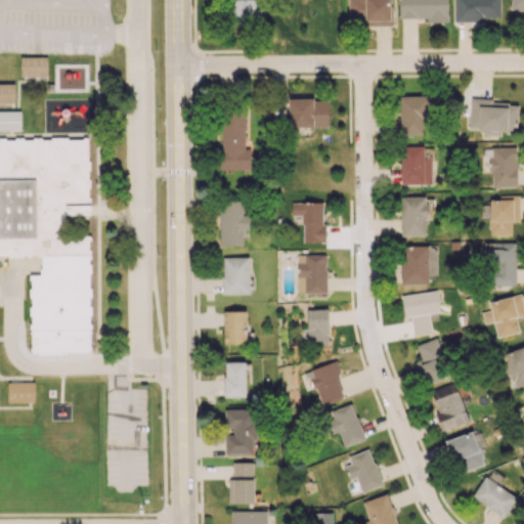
[(260,0),(231,0),(230,20),(260,22),(260,0)]
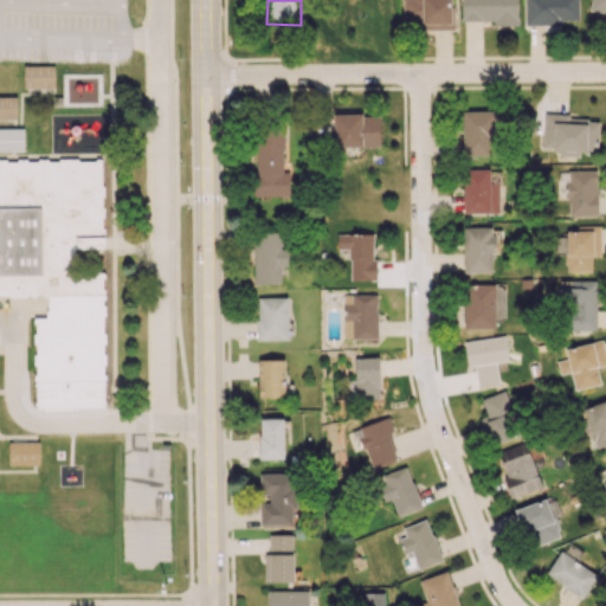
[(452,30),(451,0),(401,0),(403,24),(423,23),(423,30),(452,30)]
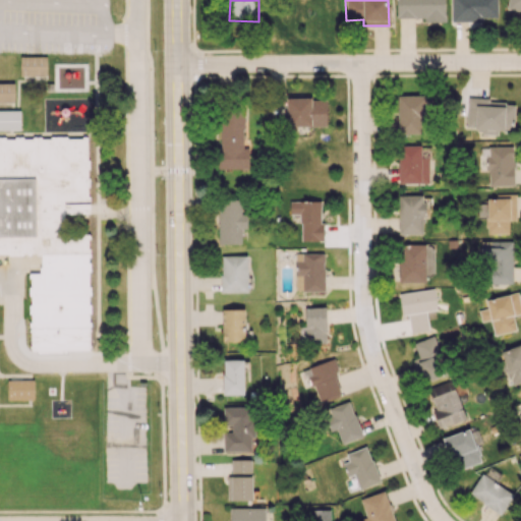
[(445,0),(396,0),(397,18),(424,18),(424,22),(445,22),(445,0)]
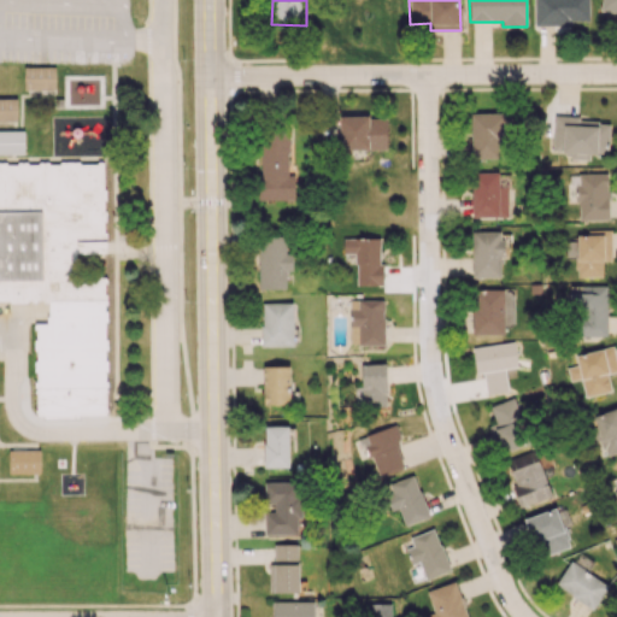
[(533,0),(534,25),(571,25),(573,22),(589,22),(588,0),(533,0)]
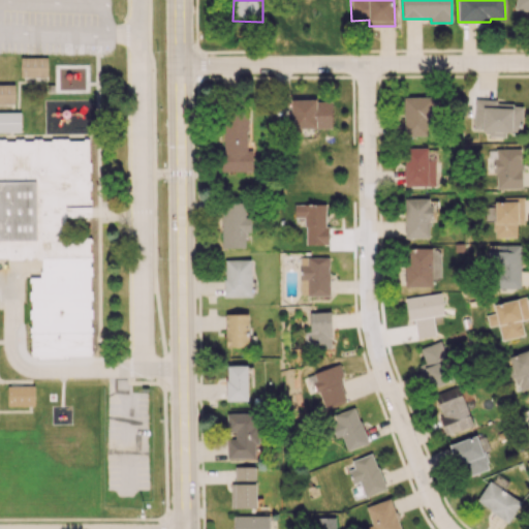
[(528,11),(528,21),(528,20),(528,0),(516,0),(515,9),(528,10),(528,11)]
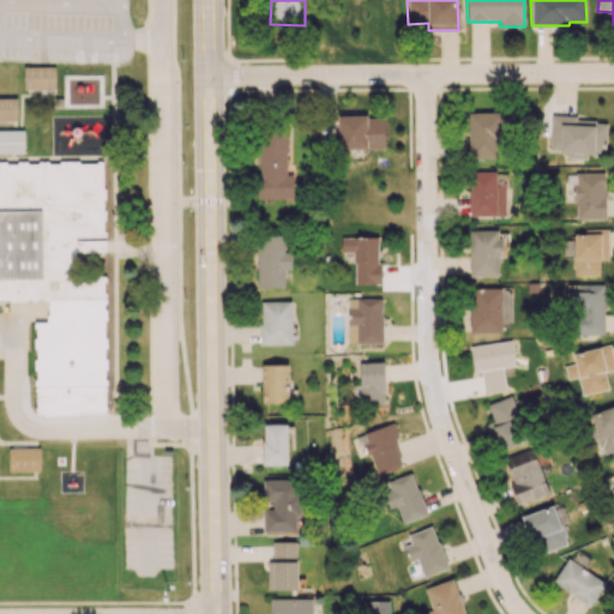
[(23,70),(23,95),(56,95),(56,70),(23,70)]
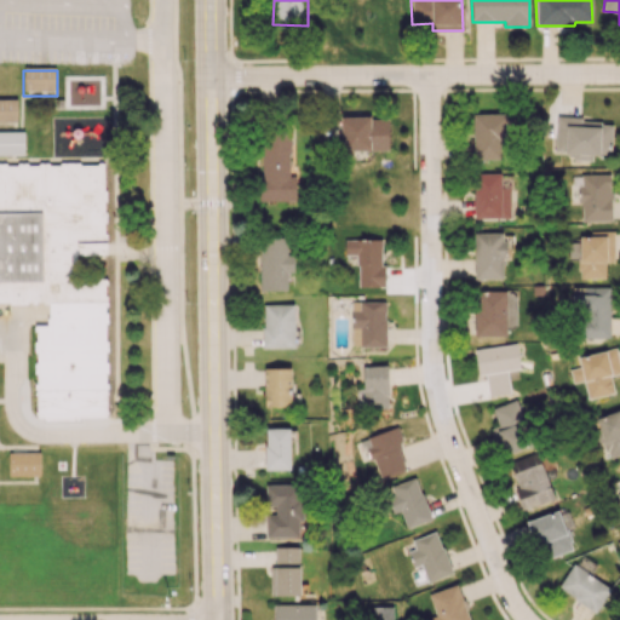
[(0,99),(0,124),(17,124),(17,99),(0,99)]
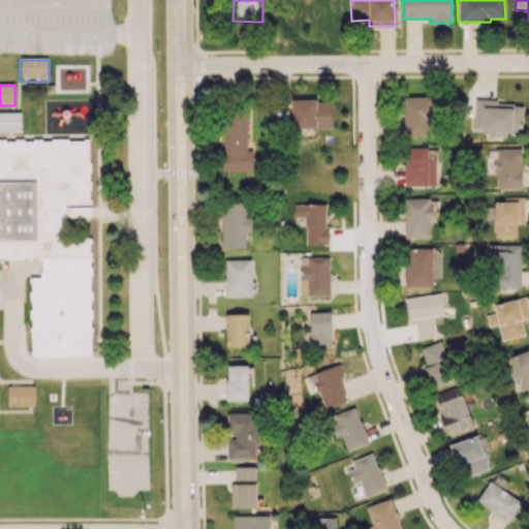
[(404,135),(430,135),(430,96),(404,97),(404,135)]
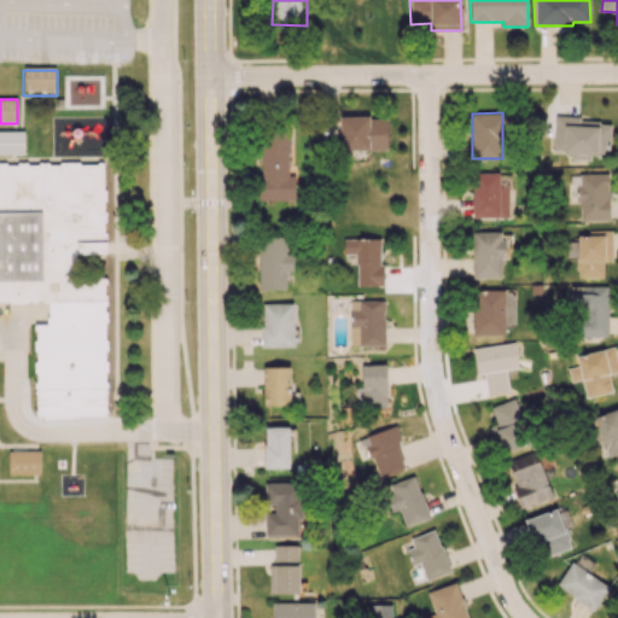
[(340,116),(340,150),(389,150),(388,117),(369,117),(369,115),(340,116)]
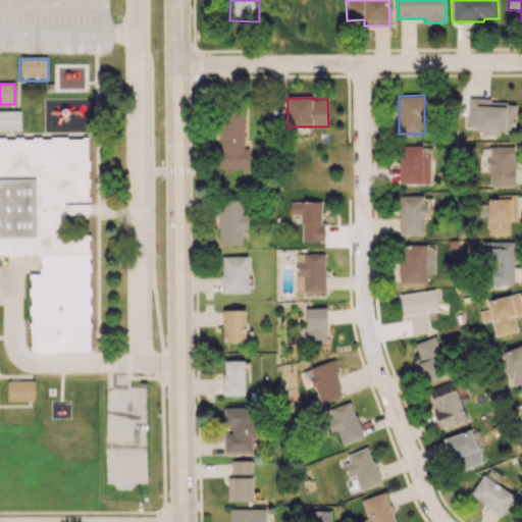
[(515,133),(516,101),(468,100),(467,125),(475,125),(475,132),(515,133)]
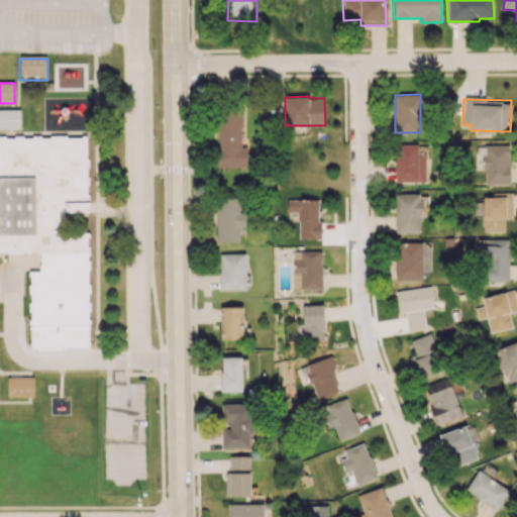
[(218,168),(247,168),(246,137),(241,137),(241,107),(217,107),(218,168)]
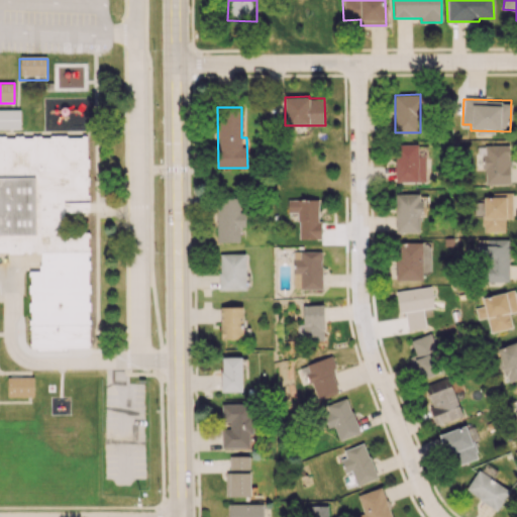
[(0,110),(0,130),(20,130),(20,110),(0,110)]
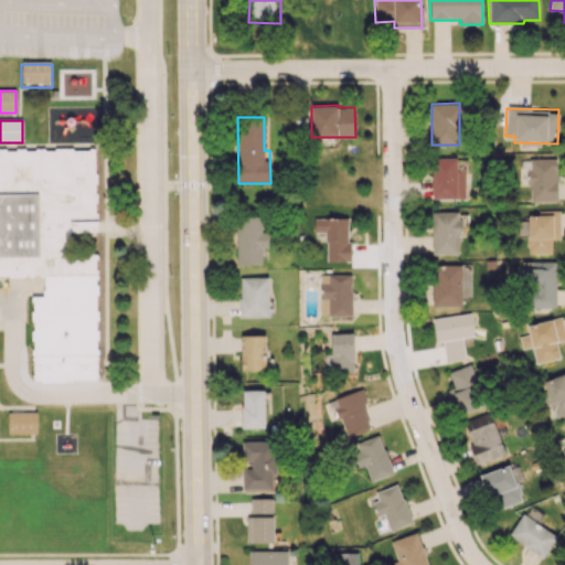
[(0,149),(98,149),(98,235),(67,235),(67,257),(96,257),(96,358),(30,358),(30,299),(48,299),(48,278),(0,278),(0,149)]
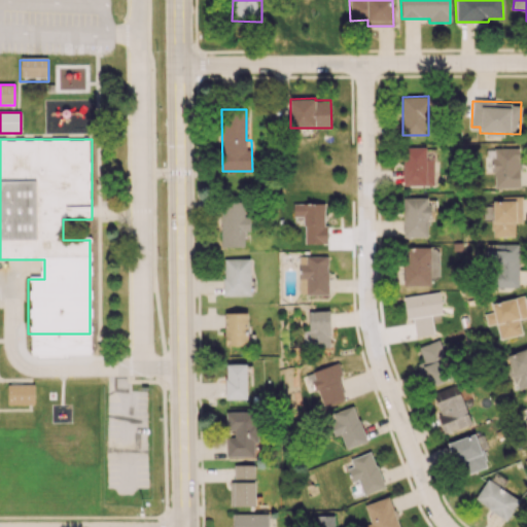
[(426,146),(402,147),(403,186),(434,185),(433,159),(426,160),(426,146)]
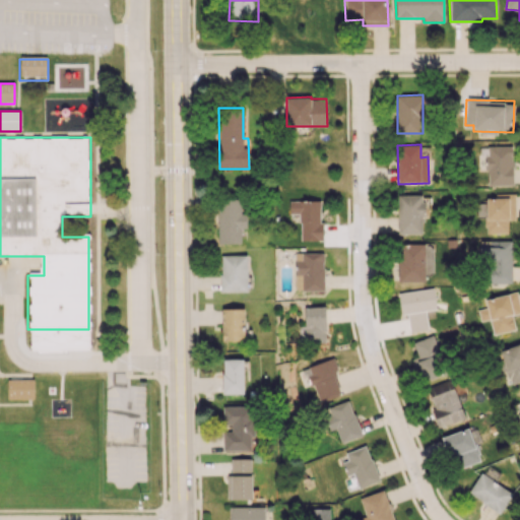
[(486,185),(513,185),(513,146),(479,146),(479,157),(485,157),(486,185)]
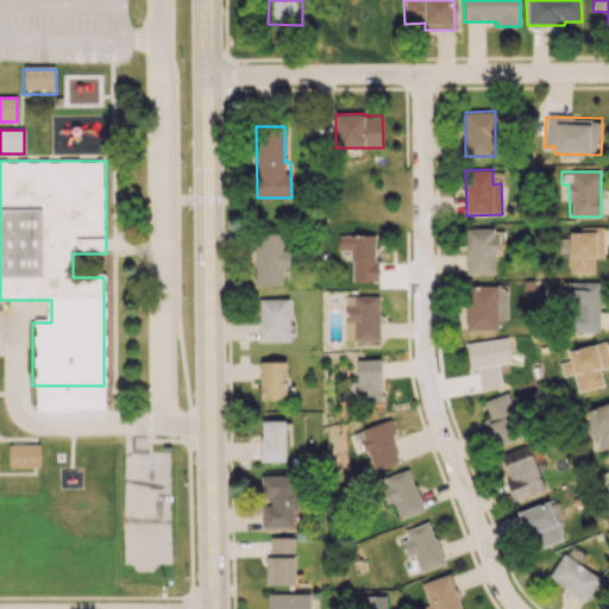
[(594,274),(595,257),(603,257),(603,227),(582,226),(582,232),(569,232),(569,272),(594,274)]
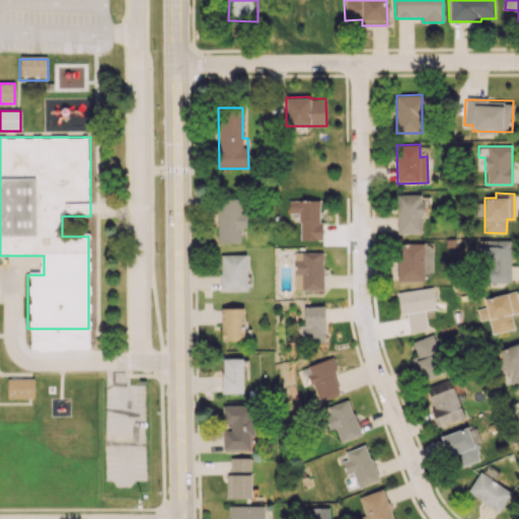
[(397,233),(423,233),(422,195),(396,195),(397,233)]
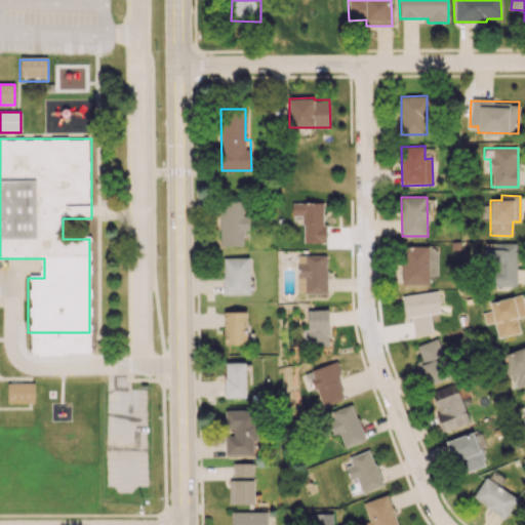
[(243,246),(243,230),(249,230),(249,215),(243,215),(244,201),(220,201),(219,245),(243,246)]
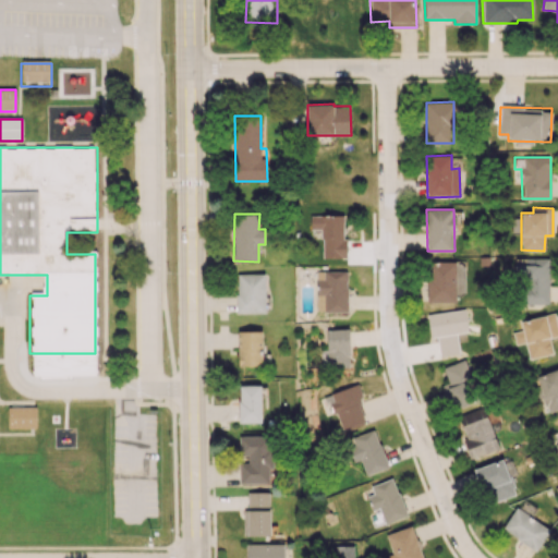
[(344,258),(344,216),(310,216),(311,229),(322,229),(323,258),(344,258)]
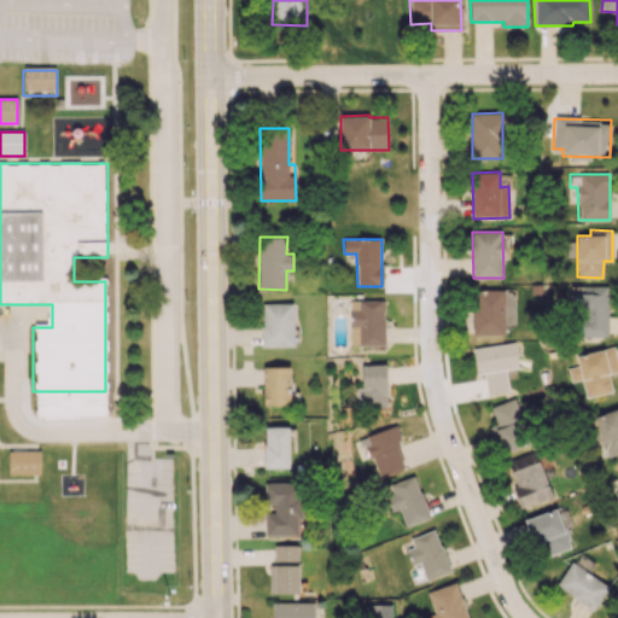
[(608,337),(607,286),(582,286),(582,293),(570,293),(570,314),(579,314),(579,337),(608,337)]
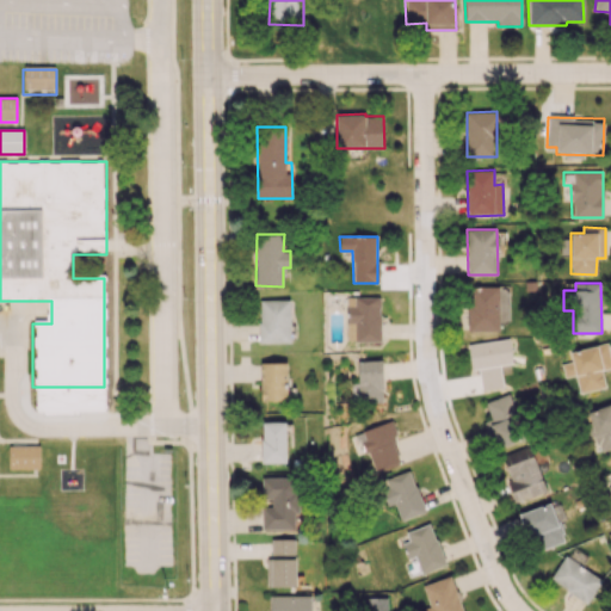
[(468,331),(499,331),(499,321),(508,321),(508,287),(469,285),(468,331)]
